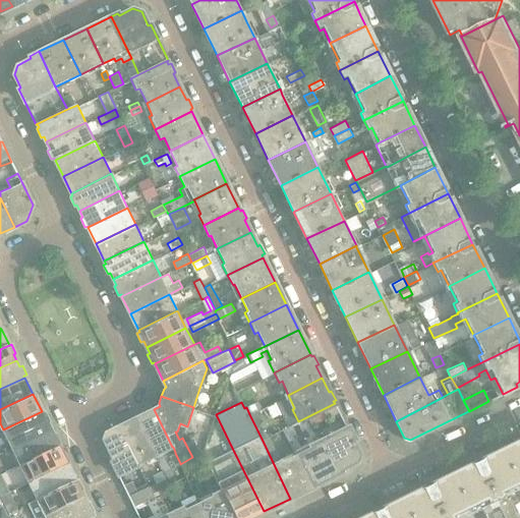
[(258,410),(254,403),(246,407),(249,414),(258,410)]
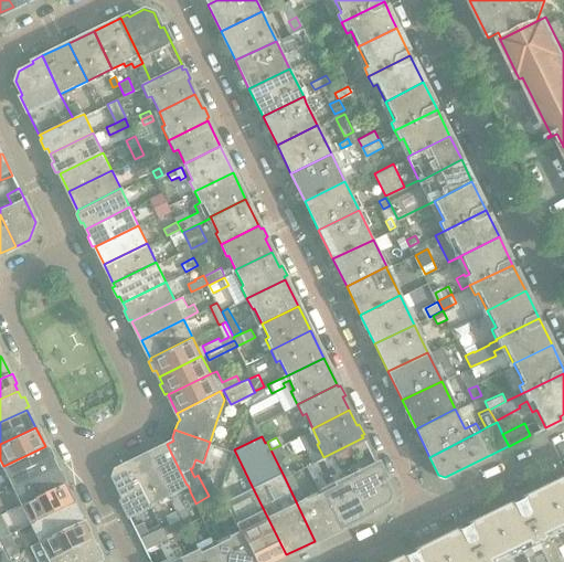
[(187,485),(167,444),(147,454),(168,494),(187,485)]
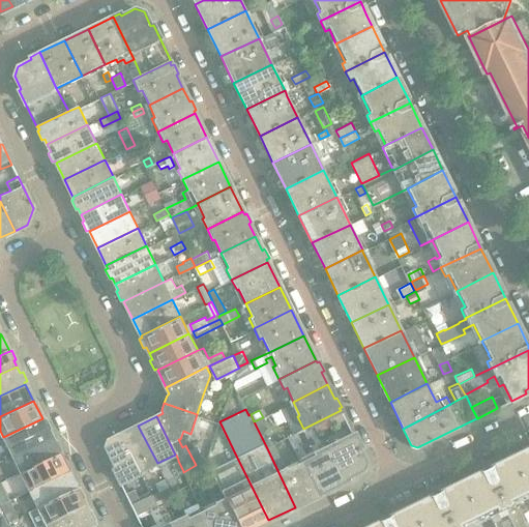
[(333,425),(329,416),(316,423),(320,431),(333,425)]
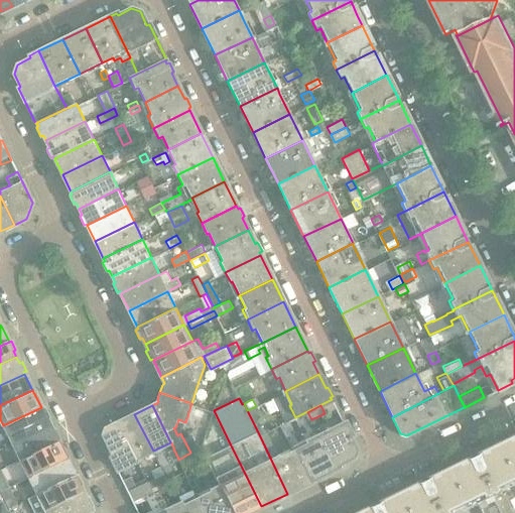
[(266,431),(265,428),(256,423),(260,415),(256,406),(247,410),(259,434),(266,431)]
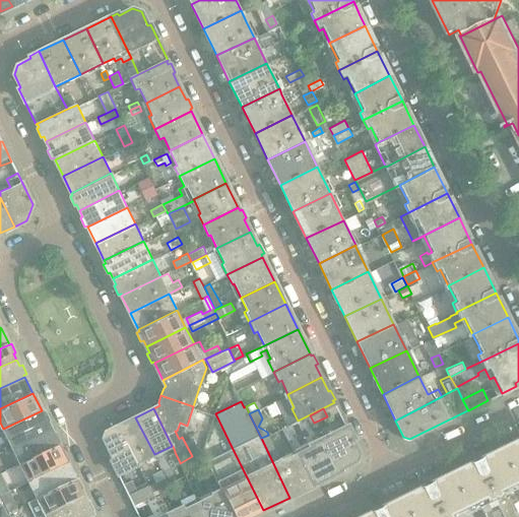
[(11,446),(50,428),(47,422),(49,419),(45,411),(42,412),(42,410),(3,429),(11,446)]
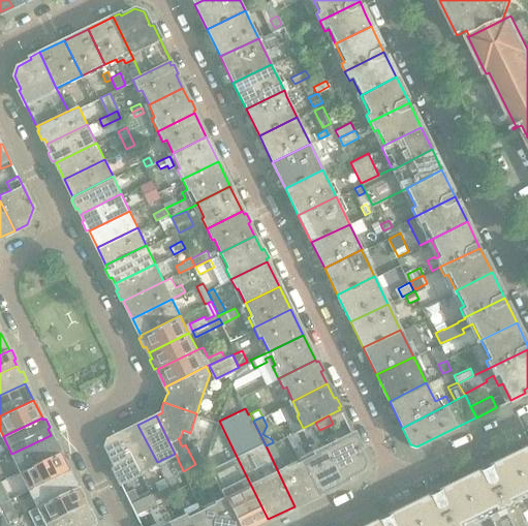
[(157,462),(137,425),(122,432),(141,471),(157,462)]
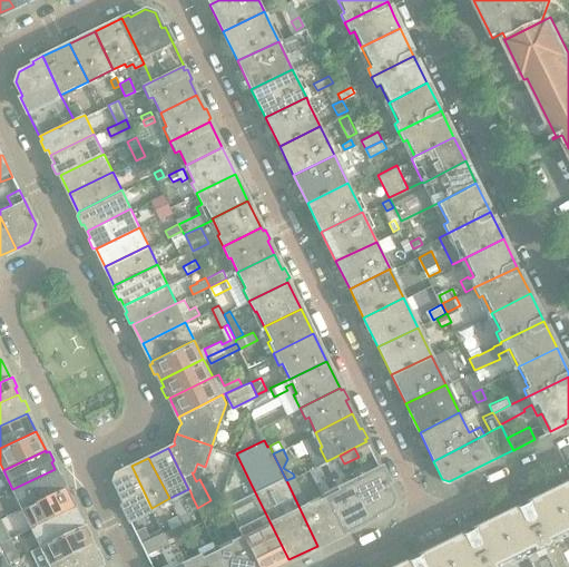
[(325,477),(320,465),(311,469),(316,481),(325,477)]
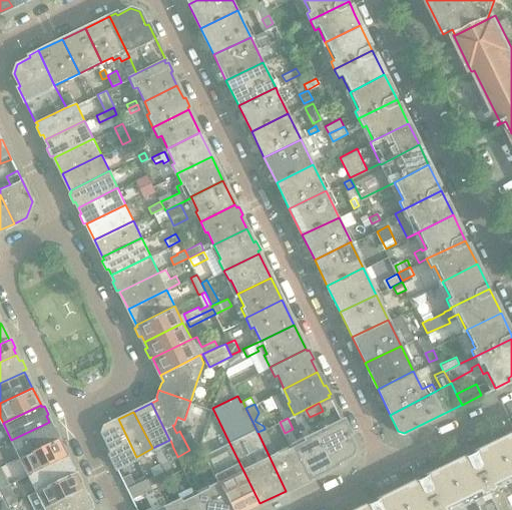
[(136,457),(118,419),(104,426),(102,432),(112,453),(110,454),(116,467),(136,457)]
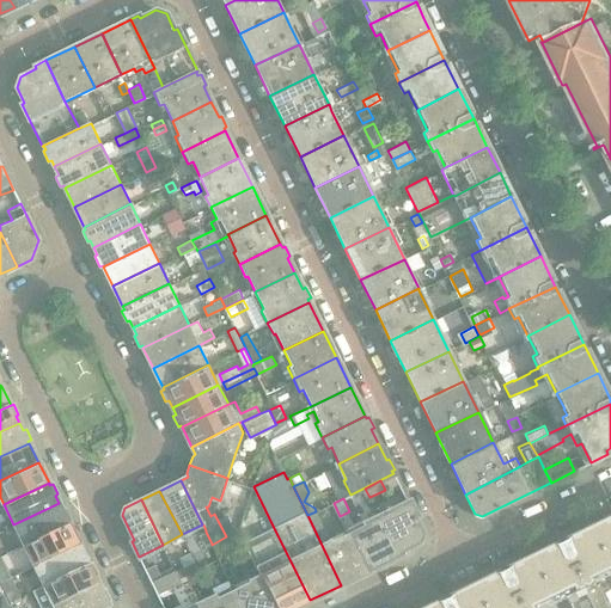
[(422,533),(414,517),(417,515),(410,501),(409,501),(408,499),(373,516),(393,559),(404,554),(403,551),(419,544),(422,533)]
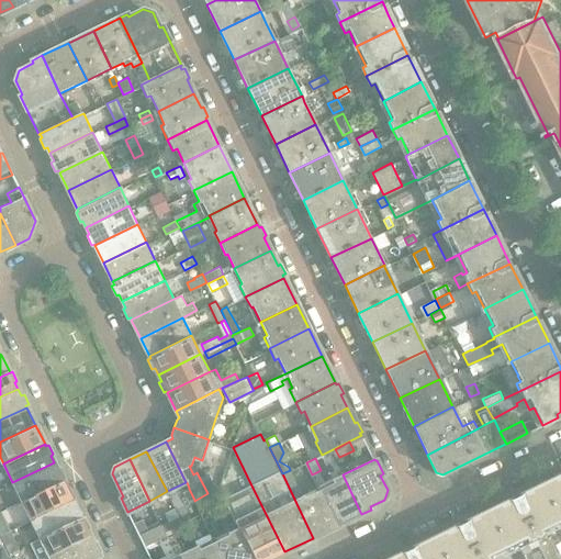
[(21,500),(63,480),(62,479),(65,478),(59,468),(57,469),(54,462),(12,482),(21,500)]
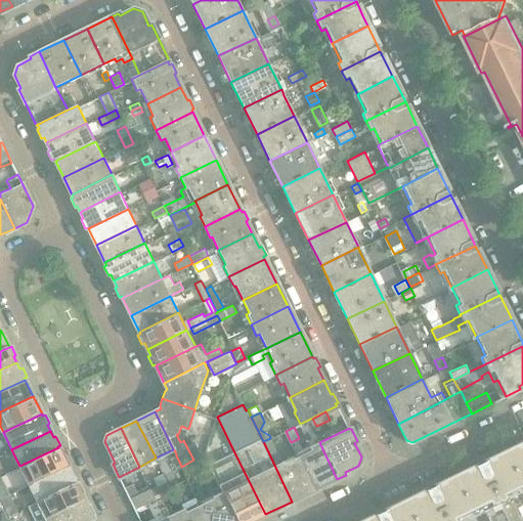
[(314,490),(298,457),(286,463),(284,460),(281,461),(270,438),(263,441),(292,502),(314,490)]
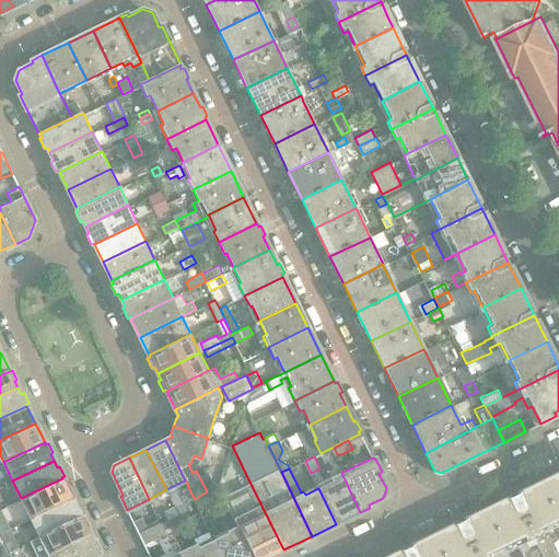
[(360,512),(341,473),(332,478),(333,482),(318,488),(336,524),(360,512)]
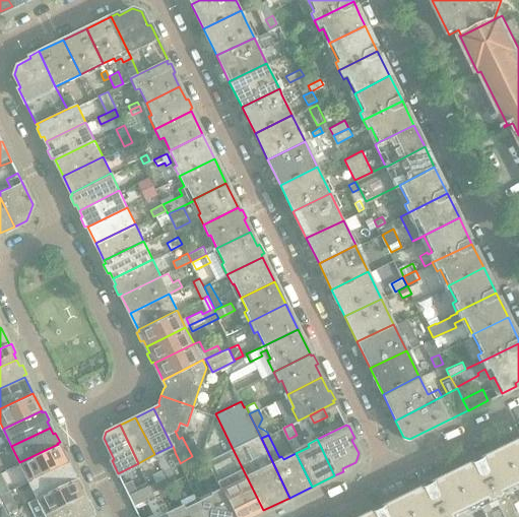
[(518,439),(502,448),(518,482),(518,439)]
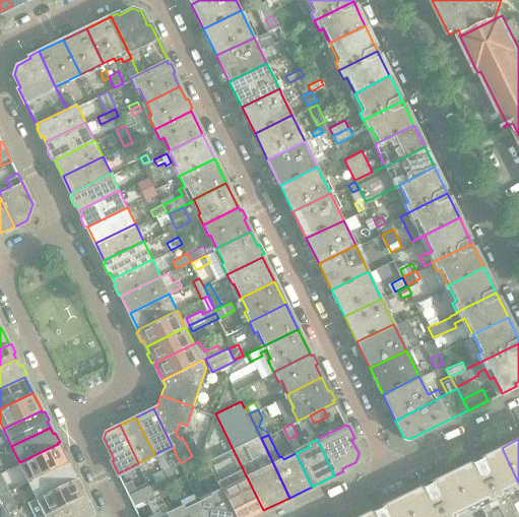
[(28,479),(66,461),(58,444),(19,462),(28,479)]
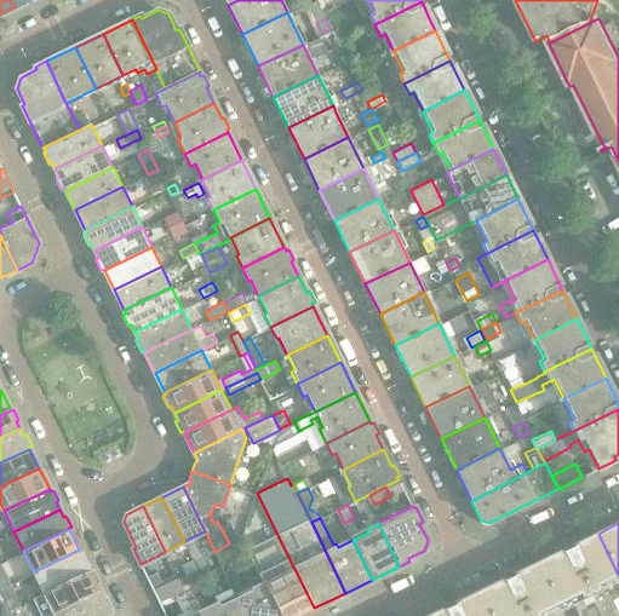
[(297,615),(314,608),(276,533),(246,548),(262,580),(279,615),(297,615)]
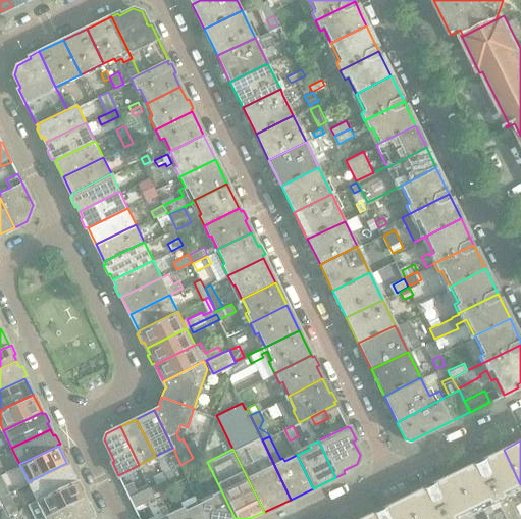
[(508,496),(506,491),(520,484),(504,450),(453,474),(474,518),(484,518),(487,518),(481,504),(488,501),(490,504),(492,508),(500,505),(502,510),(506,518),(518,518),(520,518),(513,503),(506,497),(508,496)]
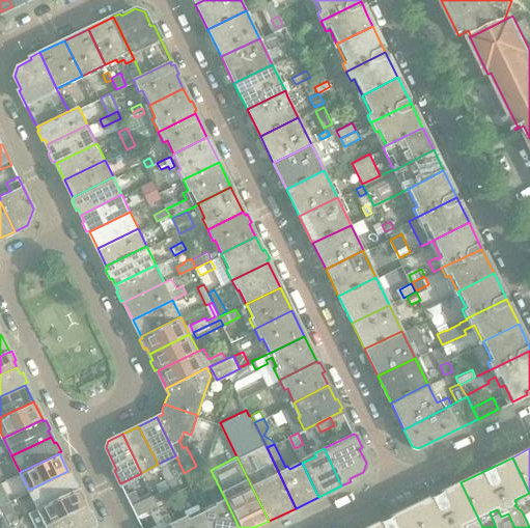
[(184,472),(178,462),(173,464),(178,474),(184,472)]
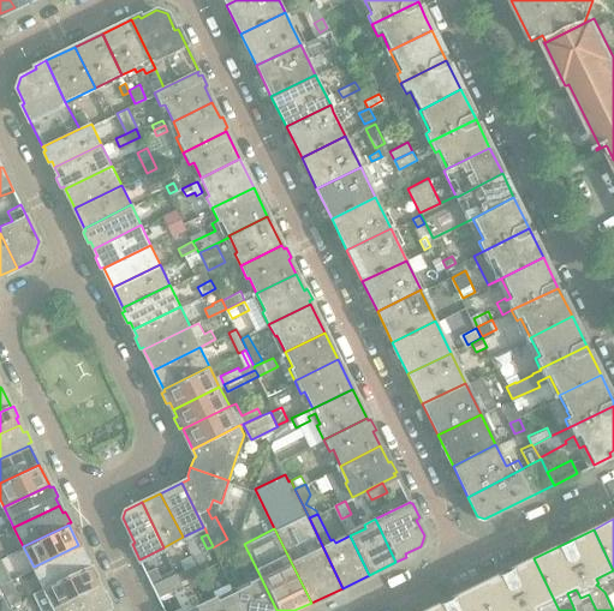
[(43,587),(88,564),(78,545),(34,567),(43,587)]
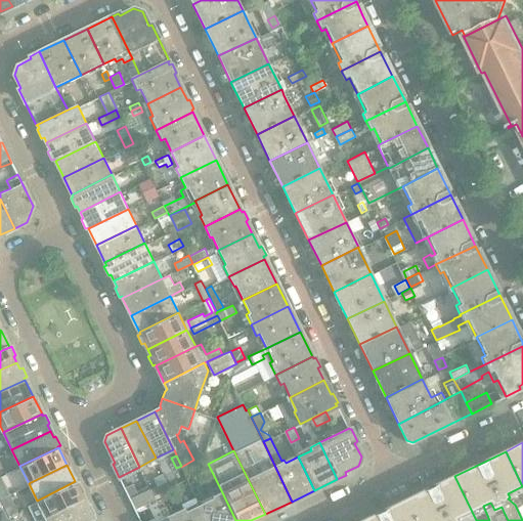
[(476,520),(454,476),(430,488),(446,520),(476,520)]
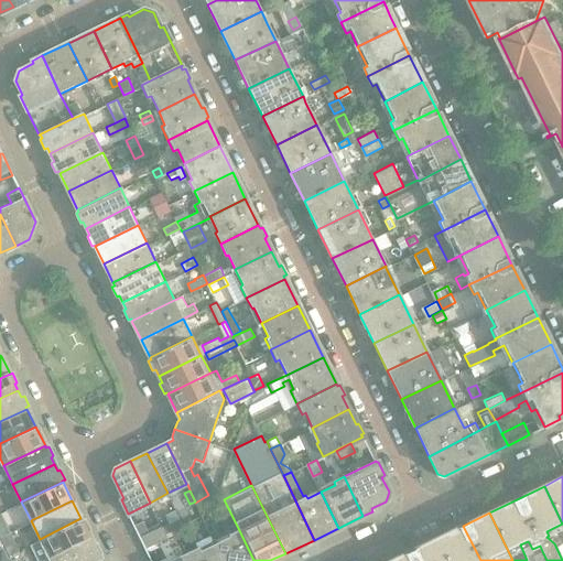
[(165,532),(183,524),(179,516),(162,525),(165,532)]
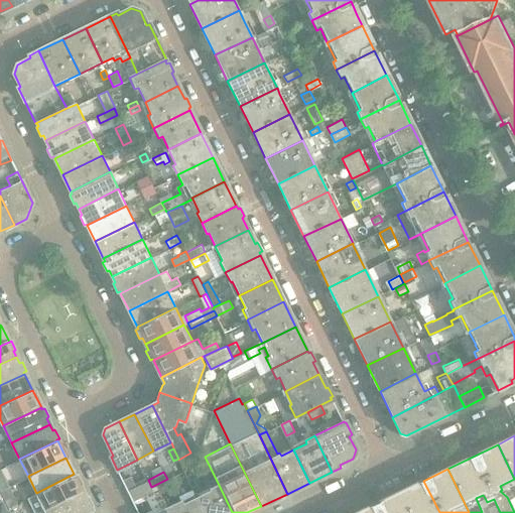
[(37,512),(82,491),(80,485),(82,484),(78,475),(75,477),(74,474),(36,493),(27,497),(34,512),(37,512)]
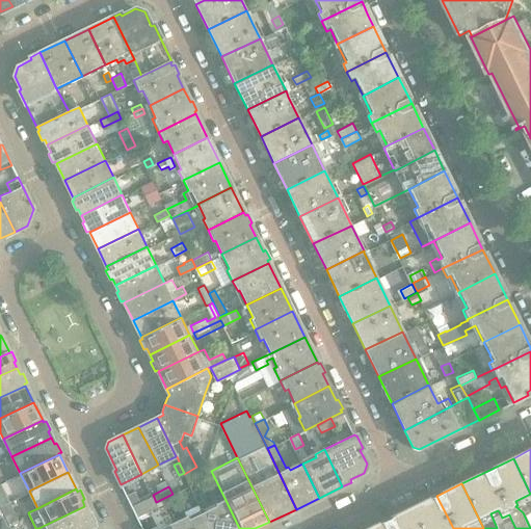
[(140,501),(135,490),(126,494),(131,505),(140,501)]
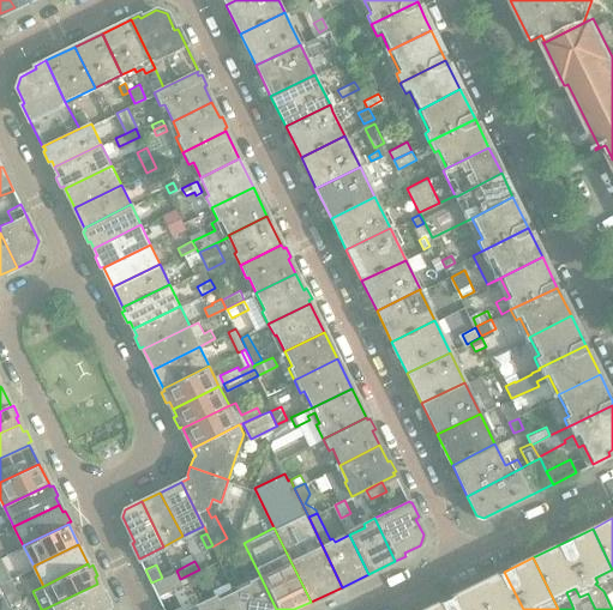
[(180,579),(176,571),(162,578),(151,583),(157,596),(182,584),(180,579)]
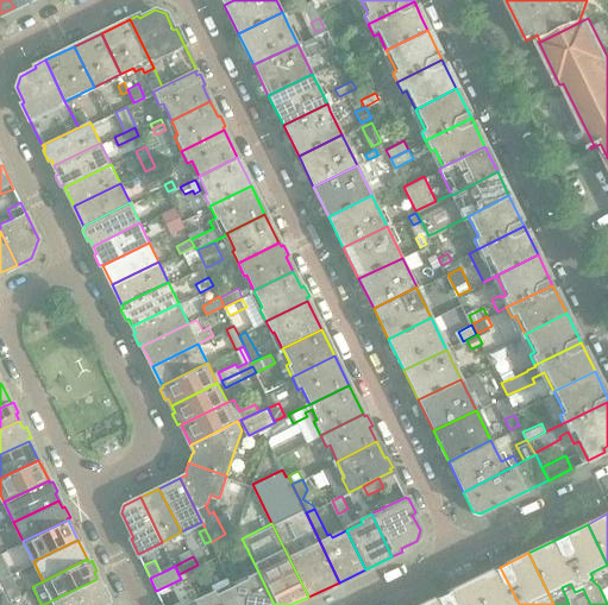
[(519,604),(500,567),(471,581),(483,604),(519,604)]
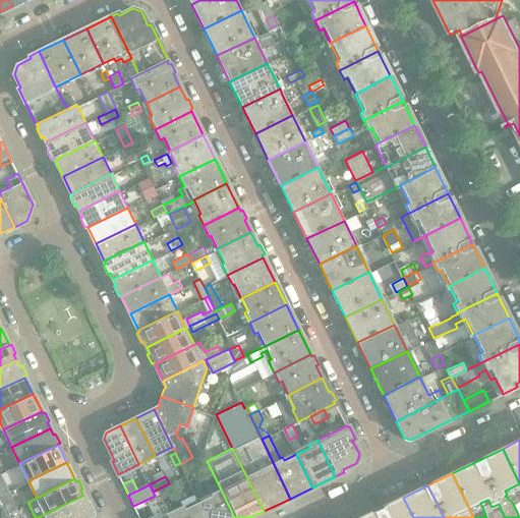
[(234,517),(220,487),(211,492),(212,495),(198,501),(207,517),(234,517)]
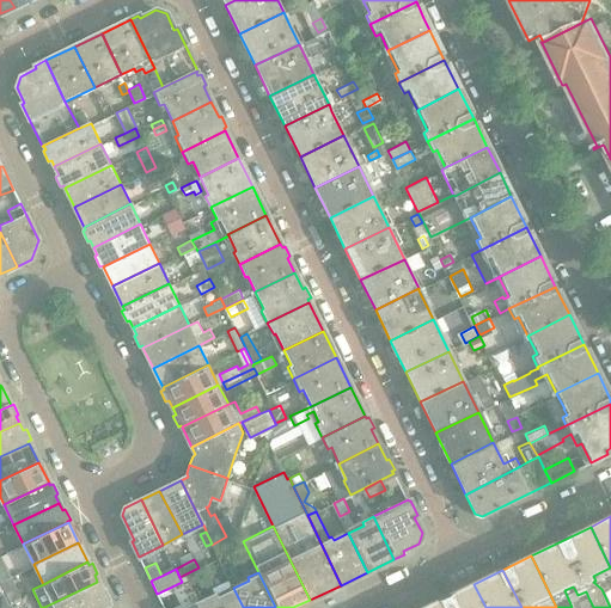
[(20,596),(11,577),(0,582),(10,601),(20,596)]
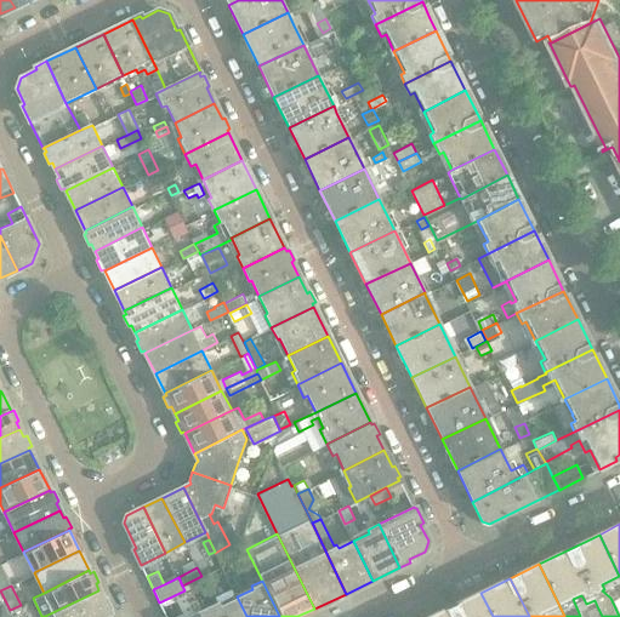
[(97,616),(109,611),(108,610),(111,609),(106,598),(103,599),(98,590),(45,616),(97,616)]
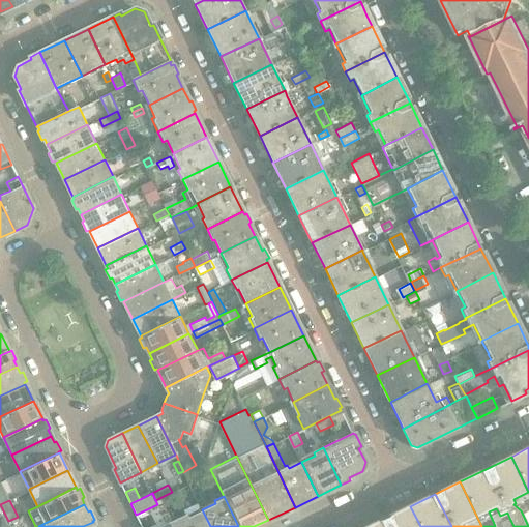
[(420,526),(410,506),(386,518),(390,526),(420,526)]
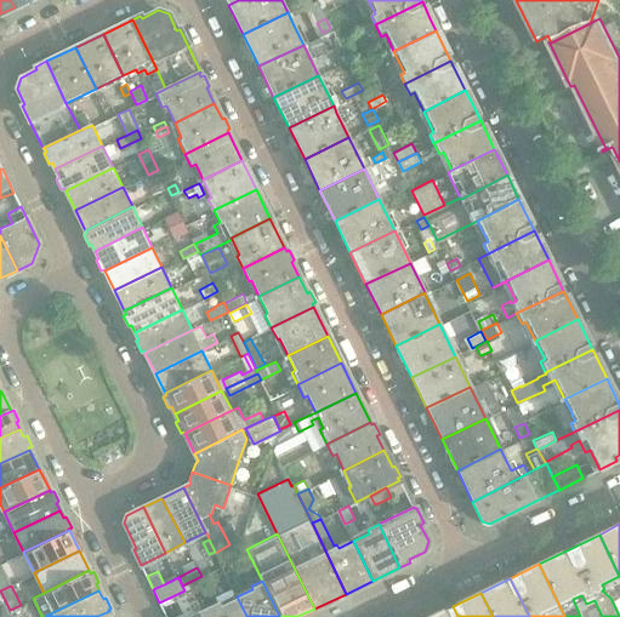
[(246,616),(237,596),(221,605),(220,603),(208,607),(212,616),(246,616)]
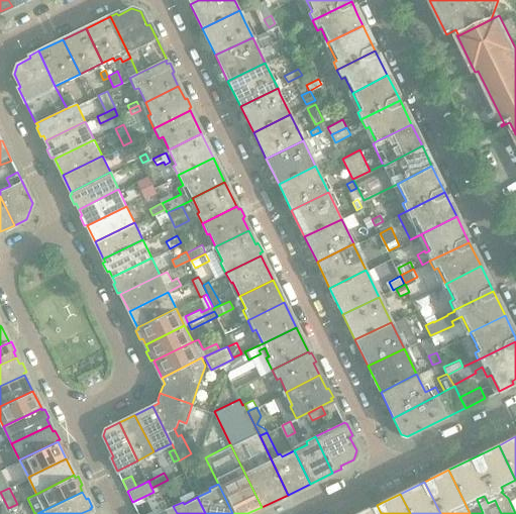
[(381,513),(377,505),(357,513),(381,513)]
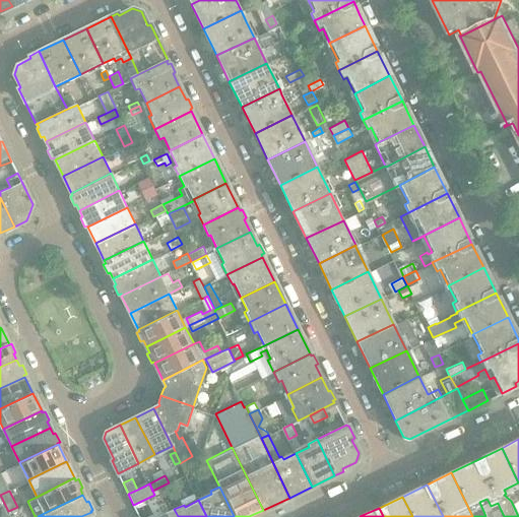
[(504,516),(500,508),(492,512),(494,516),(504,516)]
